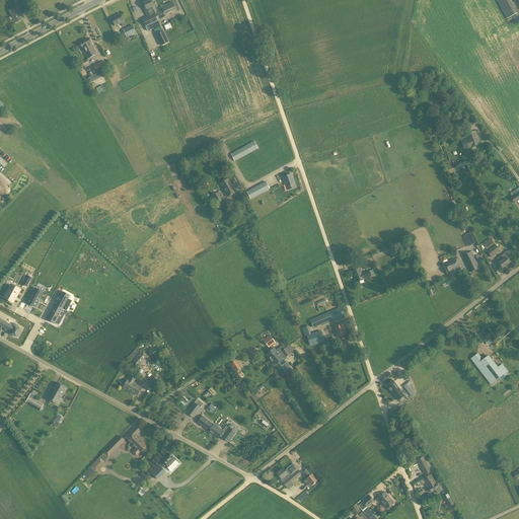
[(149,0),(143,3),(144,5),(142,7),(147,16),(142,19),(148,31),(155,28),(157,31),(161,28),(158,20),(166,16),(165,14),(176,9),(172,2),(161,7),(161,8),(157,10),(151,0),(149,0)]
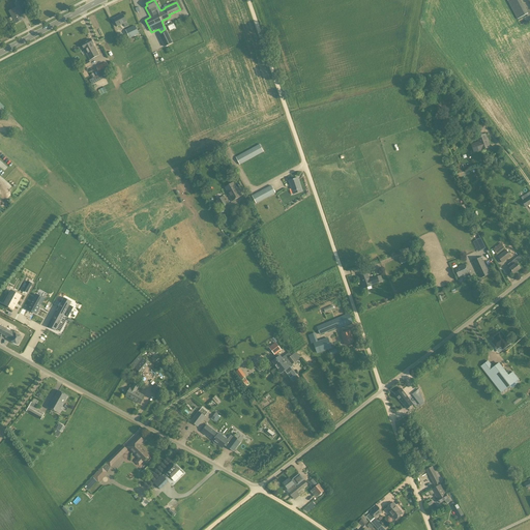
[(528,13),(520,0),(508,0),(507,1),(517,20),(528,13)]
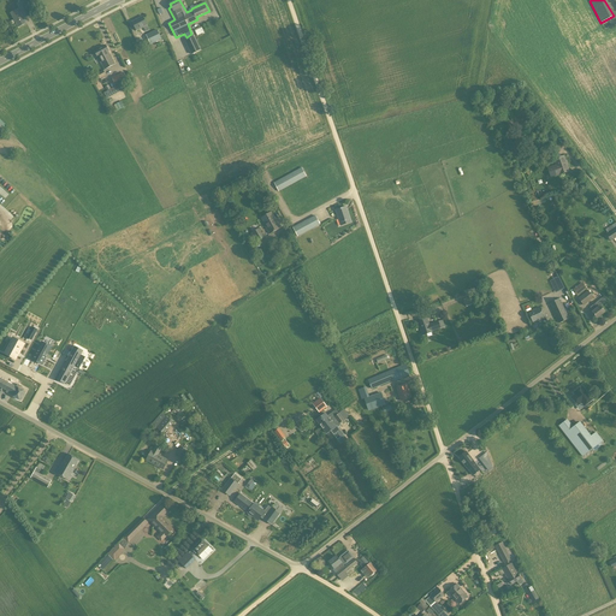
[(21,1),(16,4),(18,9),(10,13),(18,28),(27,23),(22,13),(25,12),(21,1)]
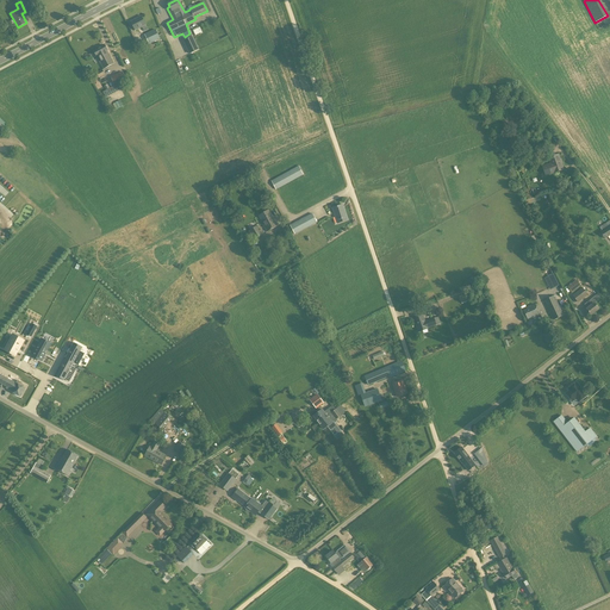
[(135,30),(142,26),(144,32),(148,30),(145,25),(145,24),(142,16),(131,22),(135,30)]
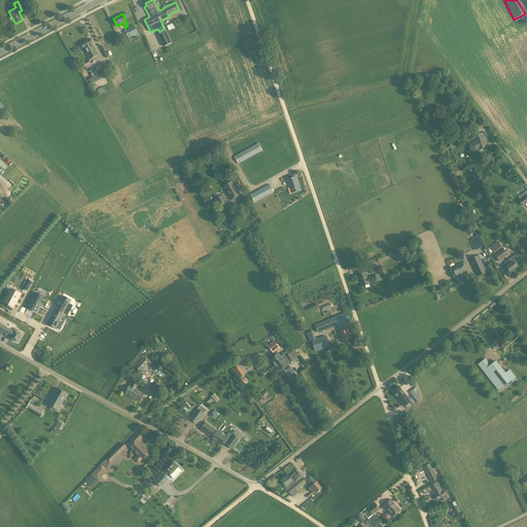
[(129,38),(138,34),(134,26),(125,30),(129,38)]
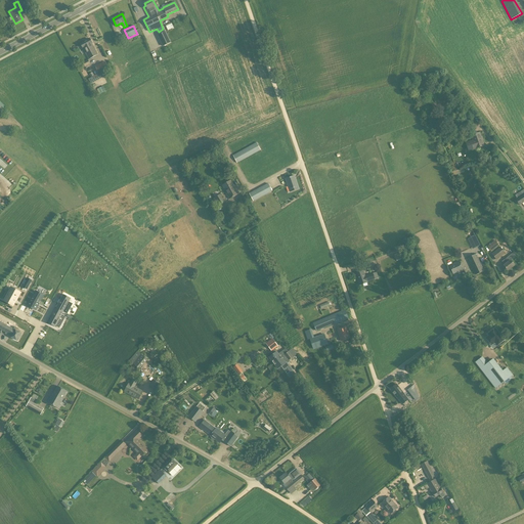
[(163,46),(170,43),(165,32),(158,35),(163,46)]
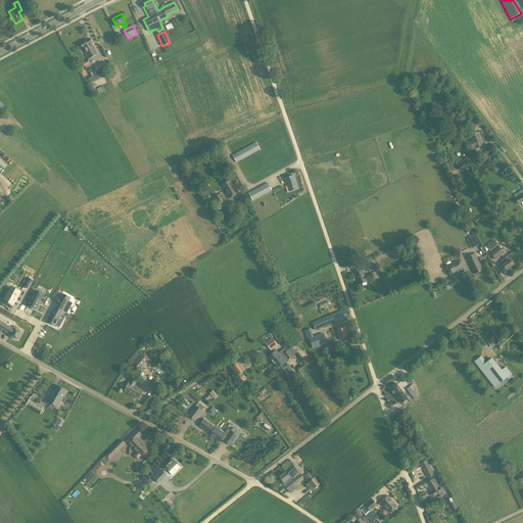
[(83,48),(89,59),(98,54),(92,43),(90,39),(81,44),(83,48)]
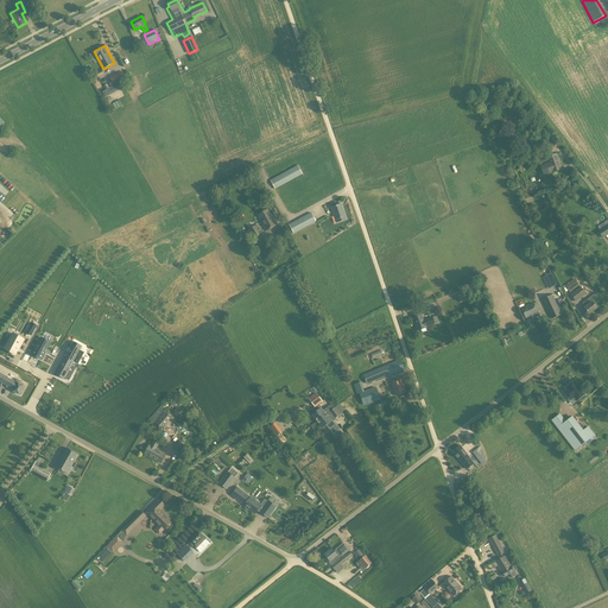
[(111,76),(112,82),(124,77),(122,71),(111,76)]
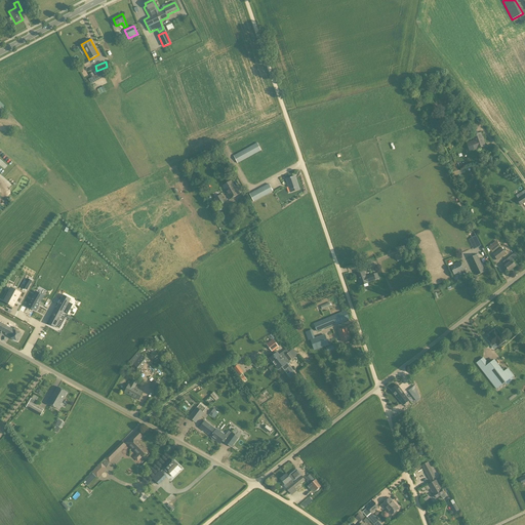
[(470,151),(484,146),(480,133),(473,135),(475,142),(468,145),(470,151)]
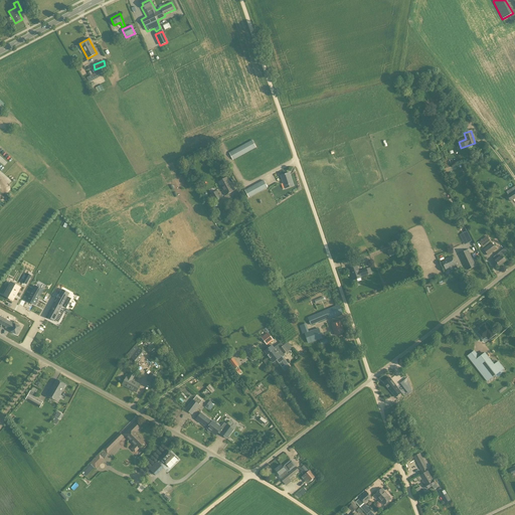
[(251,140),(228,153),(232,160),(256,148),(251,140)]
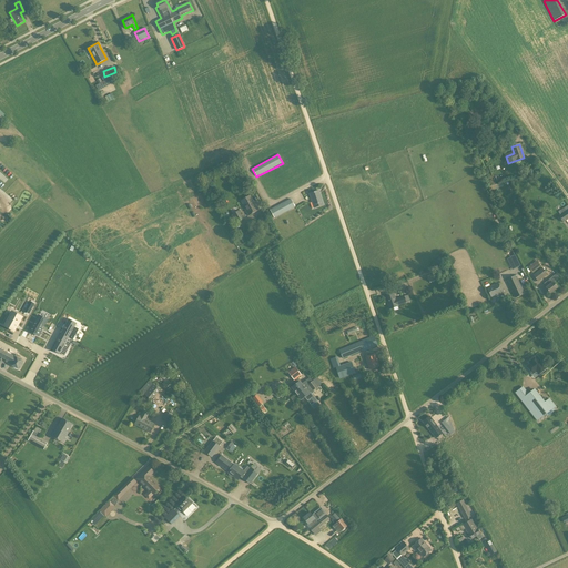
[(324,204),(318,191),(310,194),(314,208),(324,204)]
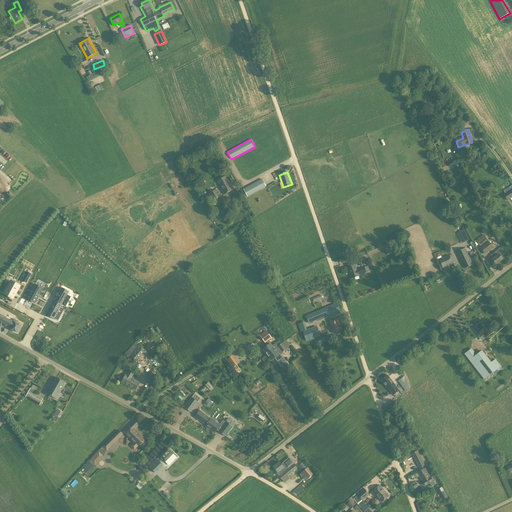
[(220,187),(224,195),(234,189),(230,182),(229,182),(225,176),(217,181),(220,187)]
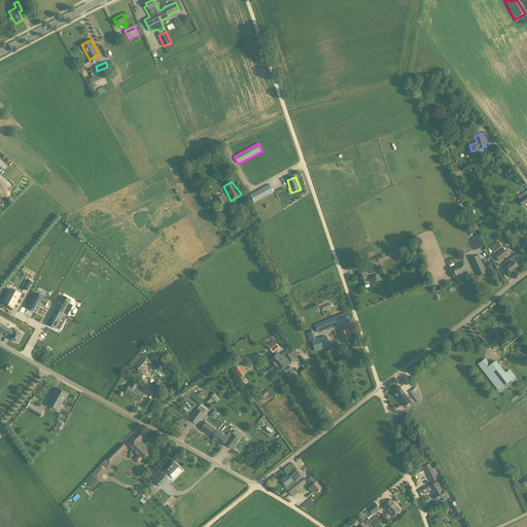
[(254,203),(274,192),(270,184),(250,195),(254,203)]
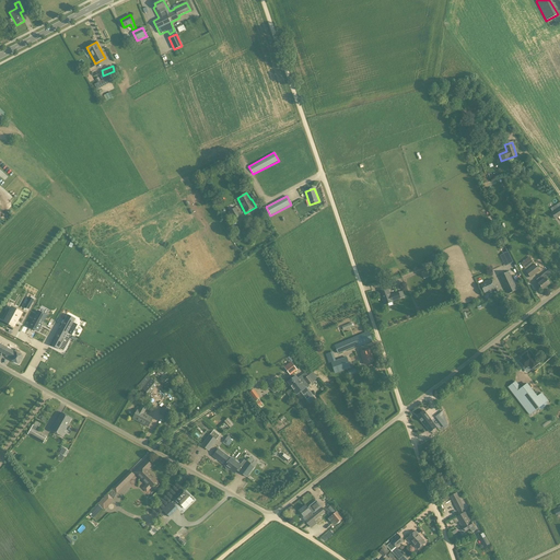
[(559,202),(550,209),(552,211),(550,213),(555,220),(559,216),(559,202)]
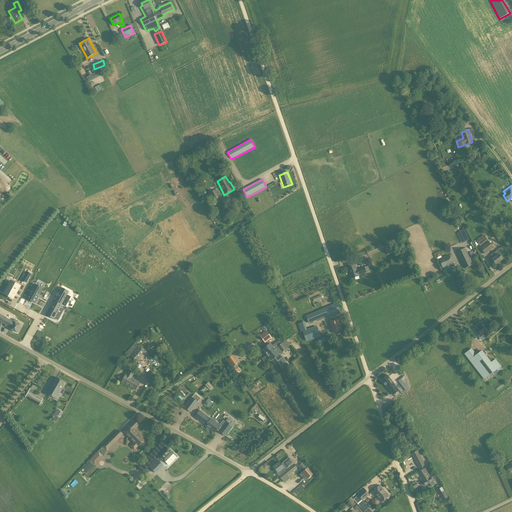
[(213,201),(219,198),(215,190),(209,193),(213,201)]
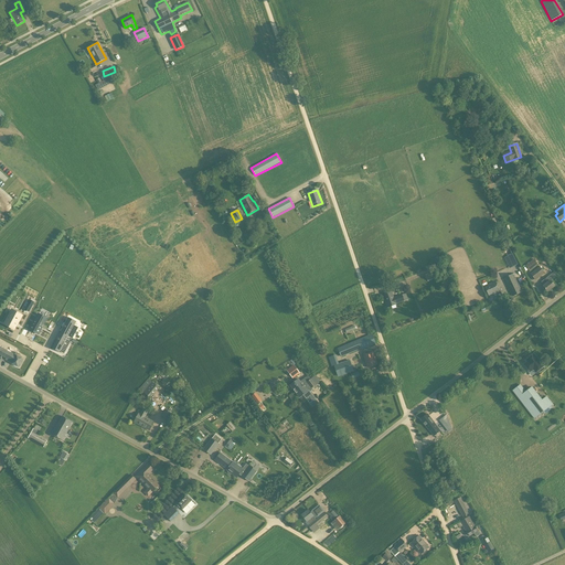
[(507,257),(511,267),(518,265),(512,255),(507,257)]
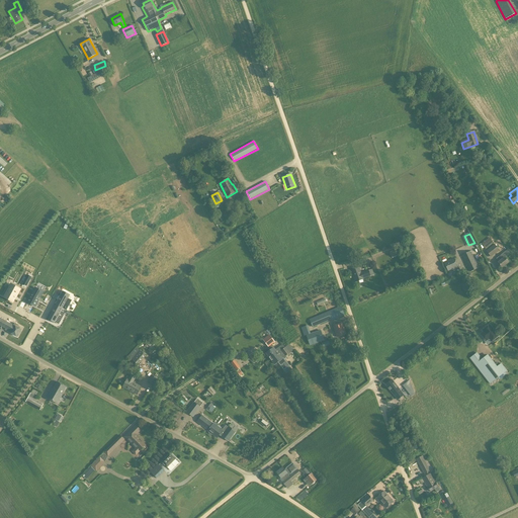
[(482,244),(486,249),(494,243),(490,238),(482,244)]
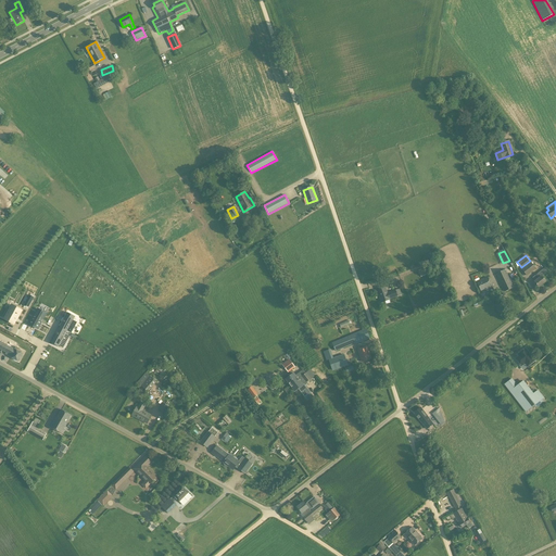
[(531,262),(521,269),(527,276),(535,268),(531,262)]
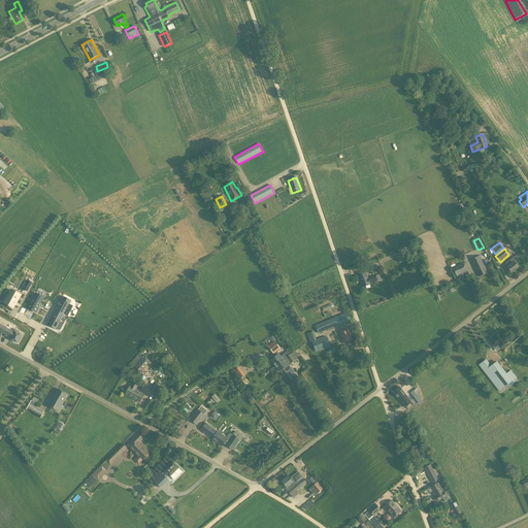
[(397,257),(399,263),(408,260),(405,254),(397,257)]
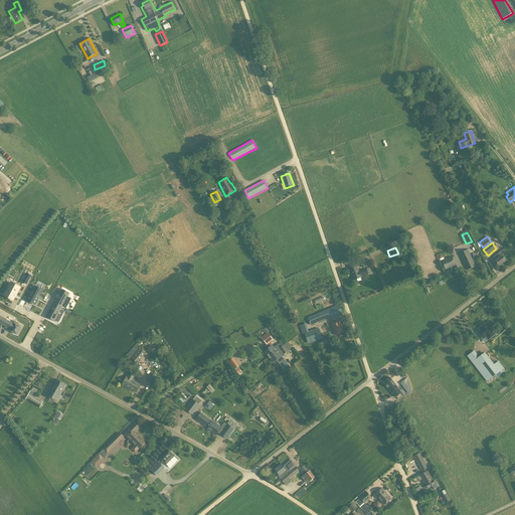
[(468,249),(459,253),(467,271),(476,267),(468,249)]
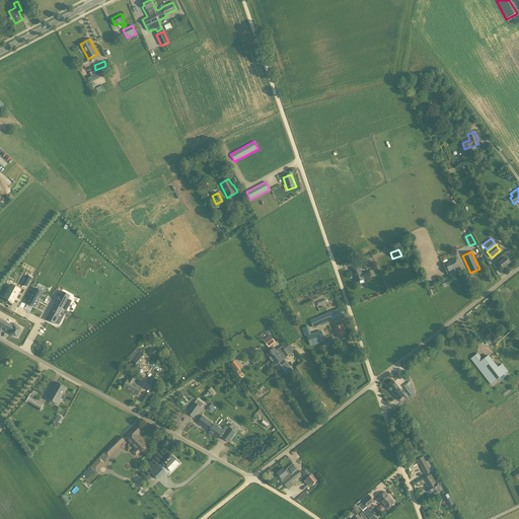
[(497,260),(500,262),(499,263),(503,268),(510,263),(505,257),(503,254),(497,260)]
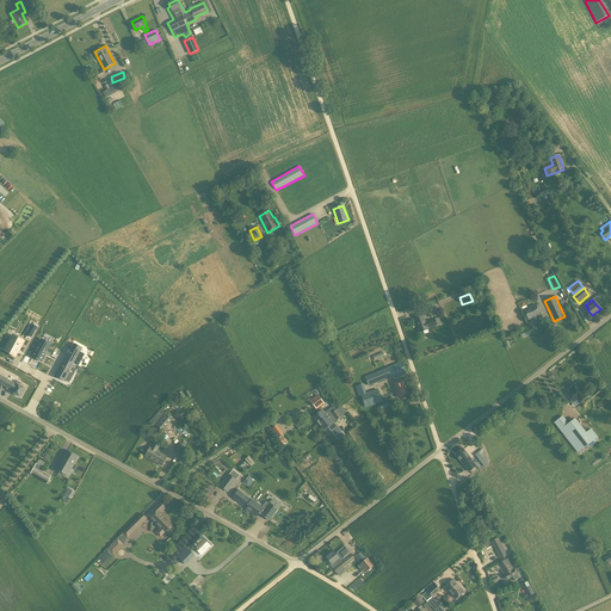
[(536,306),(524,310),(529,320),(532,318),(534,320),(542,316),(536,306)]
